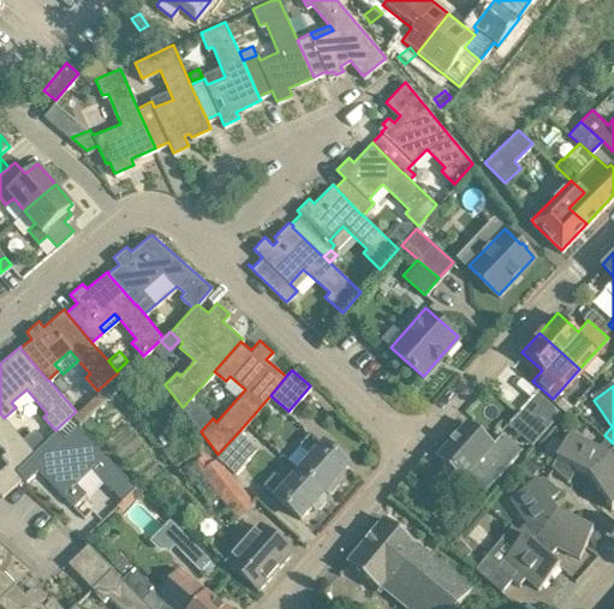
[(529,419),(518,431),(529,440),(554,412),(534,394),(519,410),(529,419)]
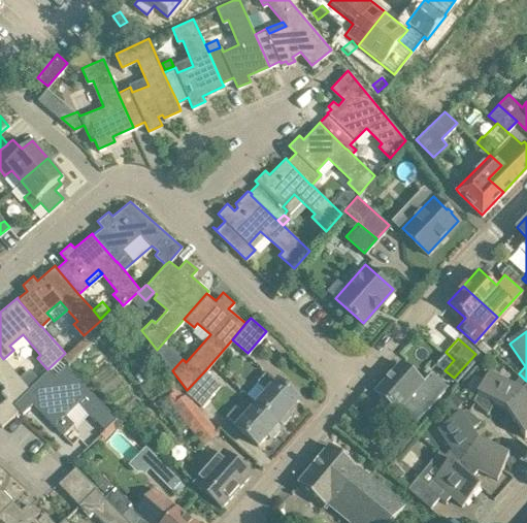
[(19,376),(3,359),(0,355),(0,382),(4,388),(1,391),(6,397),(0,402),(0,423),(1,424),(18,410),(11,403),(28,387),(27,386),(19,376)]
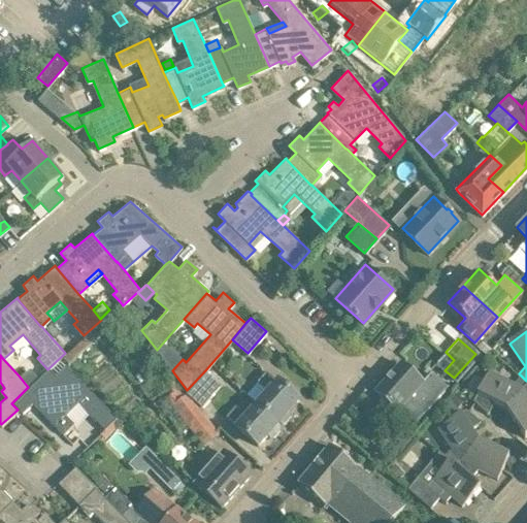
[(374,391),(404,418),(421,399),(413,392),(423,381),(400,361),(374,391)]
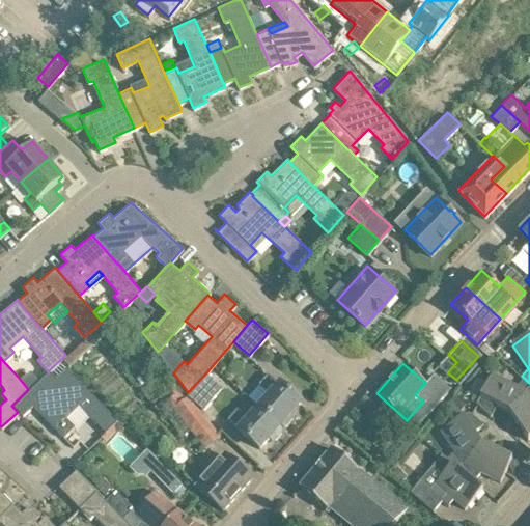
[(19,411),(22,415),(32,405),(63,436),(74,425),(65,417),(79,404),(106,431),(117,419),(65,367),(55,377),(49,370),(48,371),(28,389),(11,406),(18,412),(19,411)]
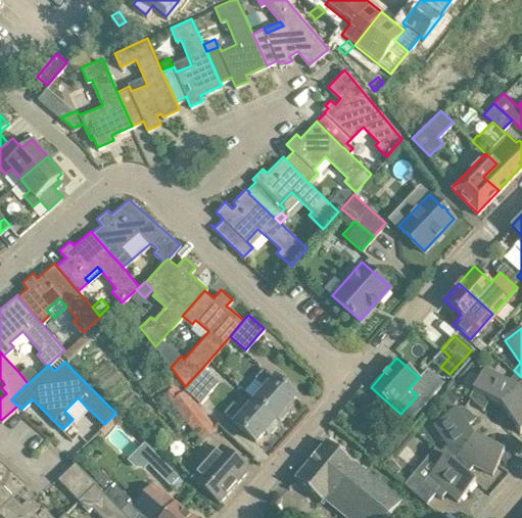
[(37,373),(29,364),(18,372),(27,382),(37,373)]
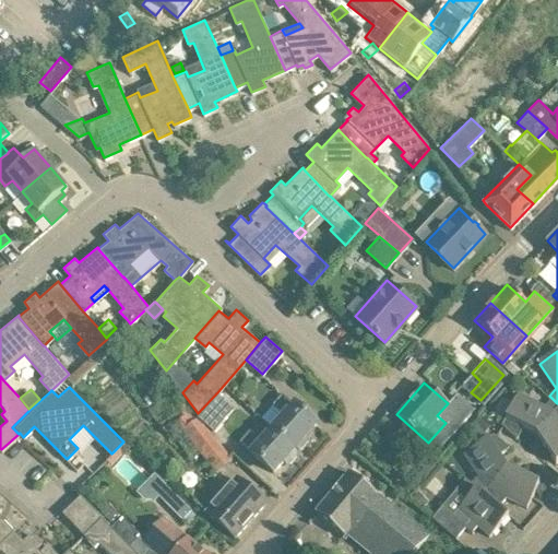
[(283,412),(272,426),(294,445),(316,421),(282,391),(272,402),(283,412)]
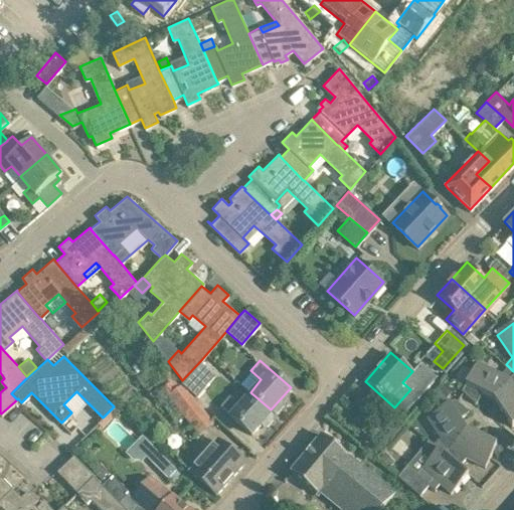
[(481,391),(492,396),(513,371),(506,364),(499,372),(476,360),(461,389),(476,401),(481,391)]
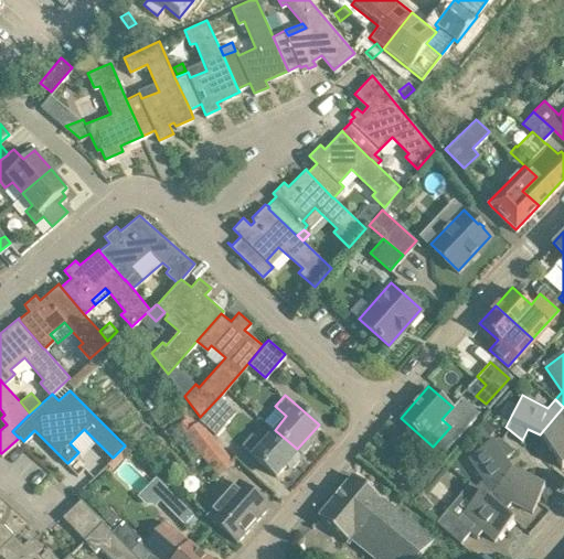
[(220,396),(199,419),(215,433),(235,410),(220,396)]
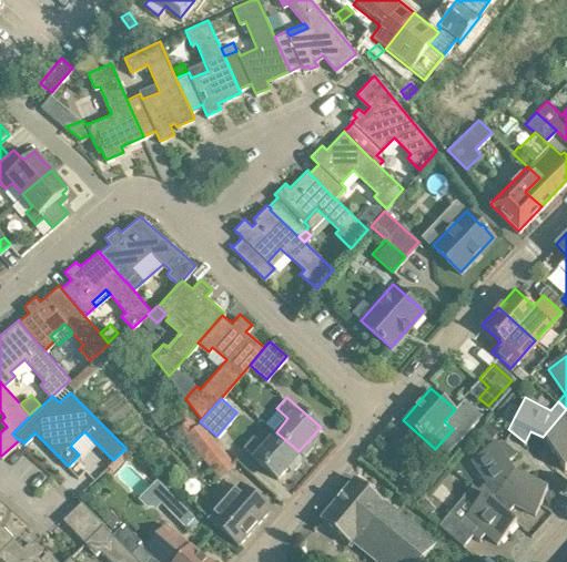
[(185,418),(178,425),(219,474),(234,463),(206,428),(205,429),(188,404),(180,410),(185,418)]
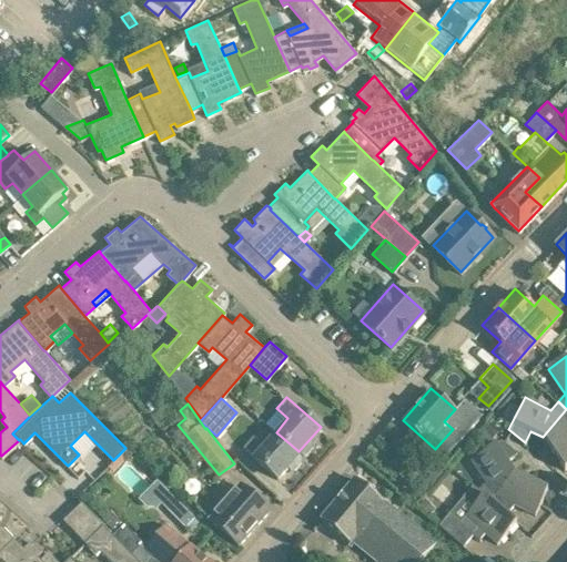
[(566,409),(543,437),(564,468),(566,465),(566,409)]
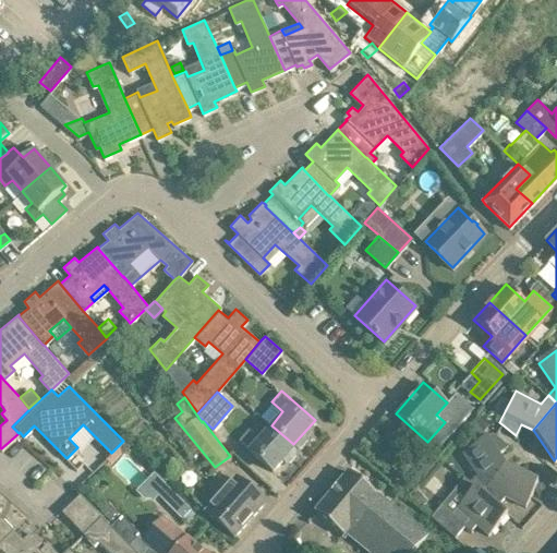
[(491,422),(480,413),(471,423),(482,432),(491,422)]
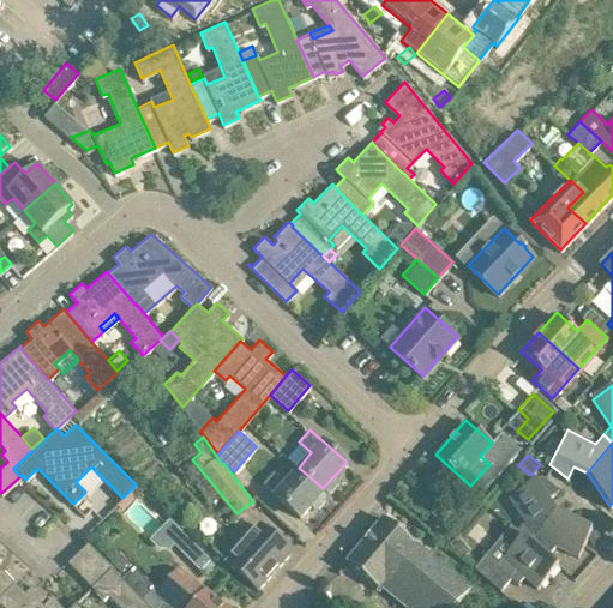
[(323,488),(299,468),(286,482),(272,471),(263,482),(275,493),(275,494),(299,516),(323,488)]
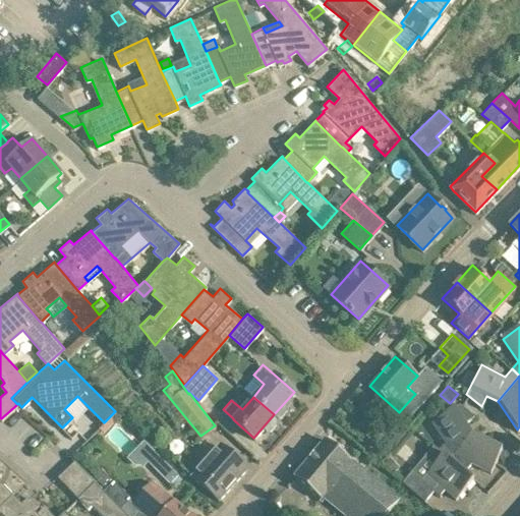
[(453,452),(449,457),(450,457),(471,433),(464,421),(473,415),(459,402),(431,420),(453,452)]
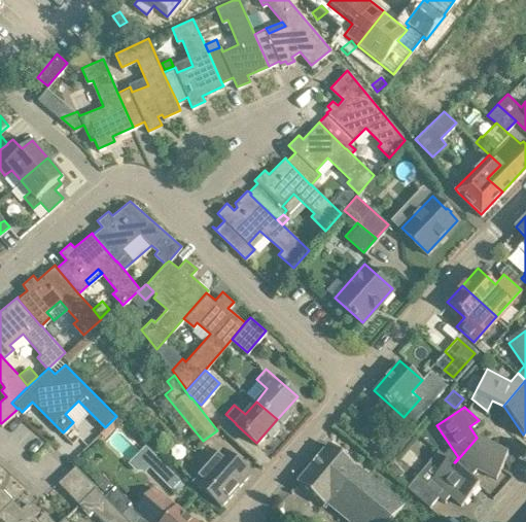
[(507,452),(477,438),(455,462),(469,475),(477,466),(495,476),(507,452)]
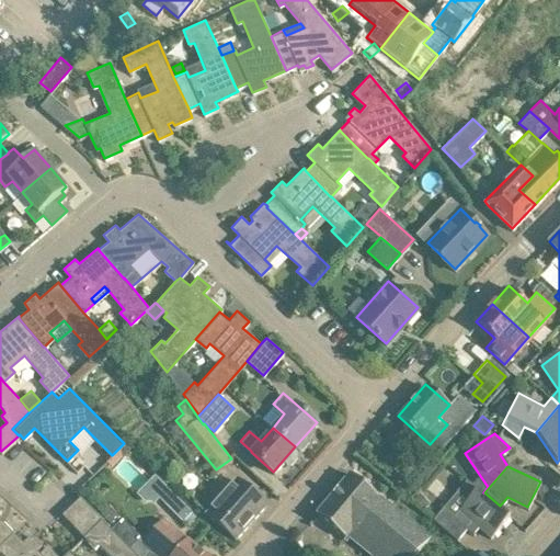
[(316,513),(368,555),(412,555),(429,536),(350,472),(316,513)]
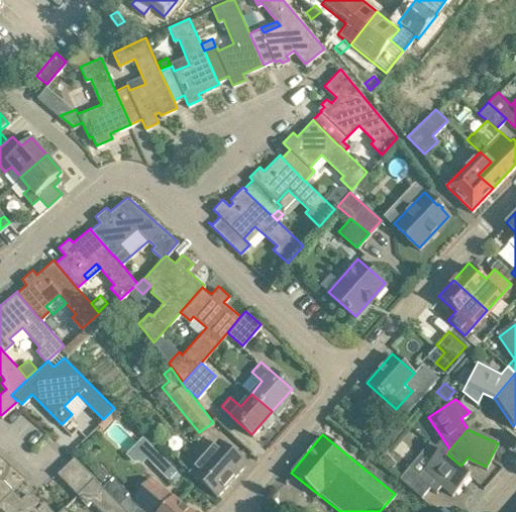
[(190,471),(217,494),(244,464),(217,439),(190,471)]
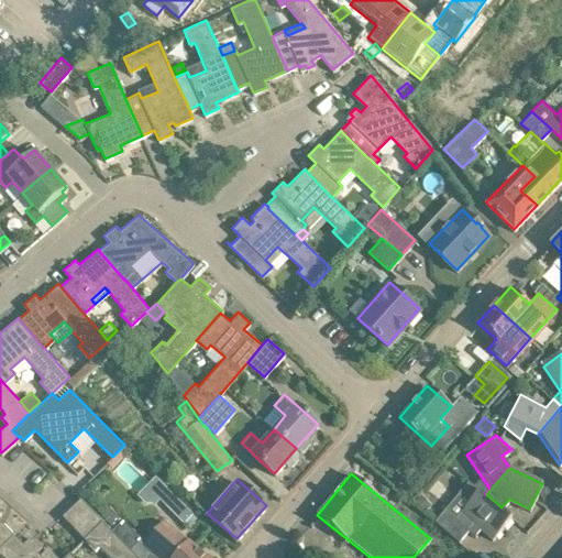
[(486,494),(485,494),(469,479),(458,491),(469,500),(455,515),(445,506),(434,520),(459,540),(469,528),(475,535),(476,534),(474,532),(480,526),(493,537),(510,516),(502,507),(486,494)]
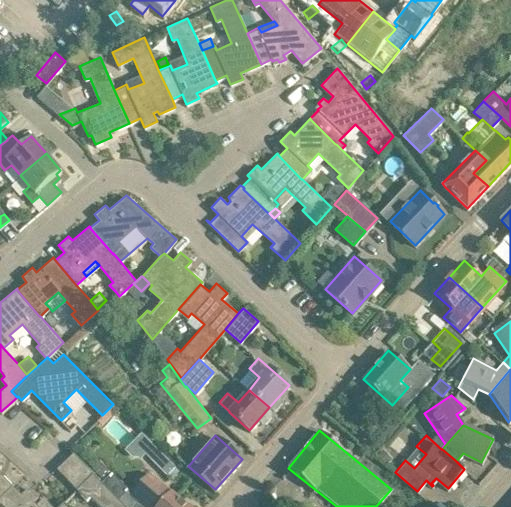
[(141,446),(170,475),(177,468),(148,438),(141,446)]
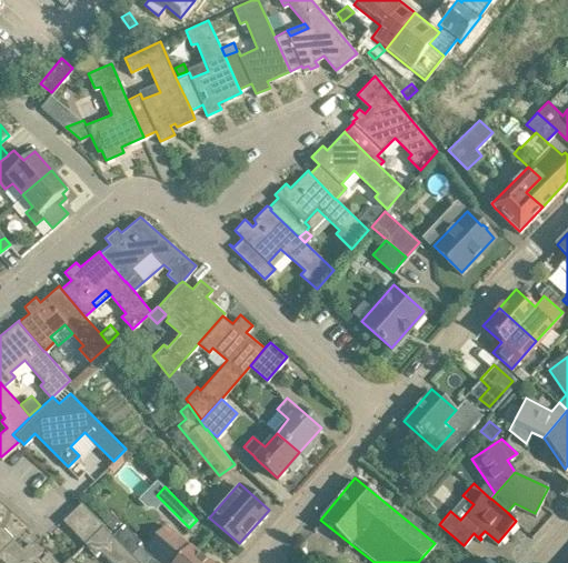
[(436,506),(426,495),(417,503),(427,514),(436,506)]
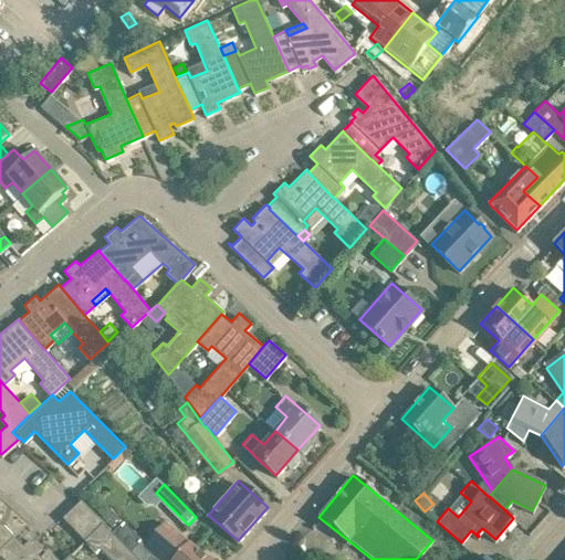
[(62,516),(83,538),(101,520),(81,499),(62,516)]
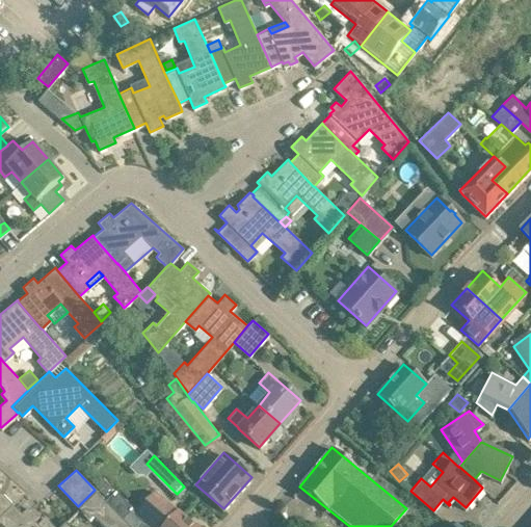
[(0,516),(12,503),(0,490),(0,482),(1,482),(0,481),(0,516)]
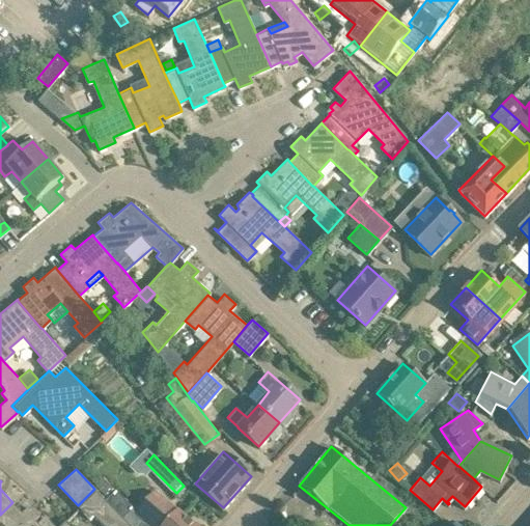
[(115,489),(105,498),(122,517),(133,506),(115,489)]
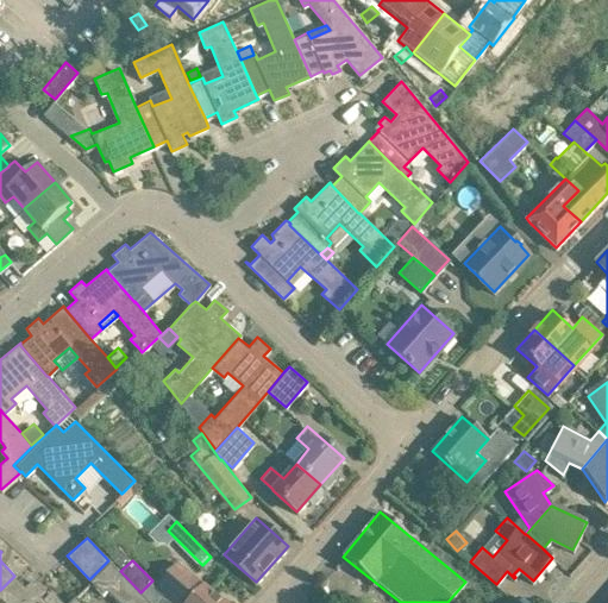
[(226,602),(177,560),(156,585),(175,602),(226,602)]
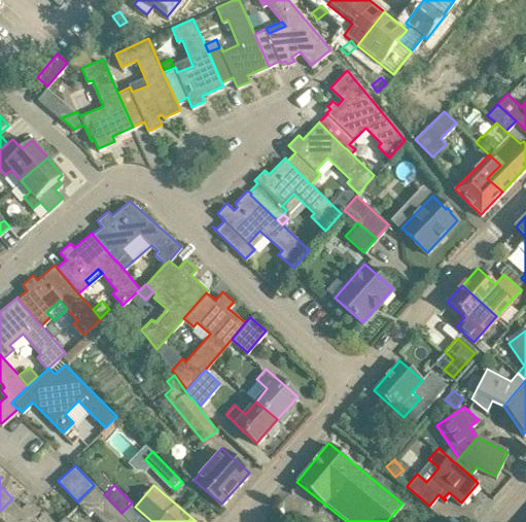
[(129,521),(120,513),(121,513),(104,494),(104,495),(95,486),(78,502),(89,514),(92,510),(103,521),(129,521)]
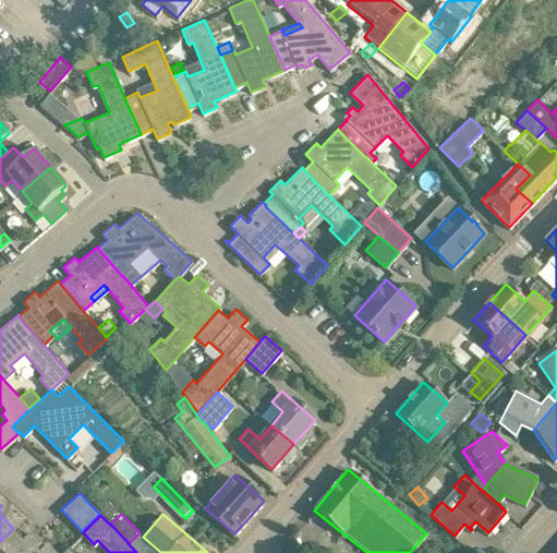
[(58,552),(47,541),(39,549),(36,545),(40,541),(31,530),(22,538),(13,528),(0,541),(0,552),(58,552)]
